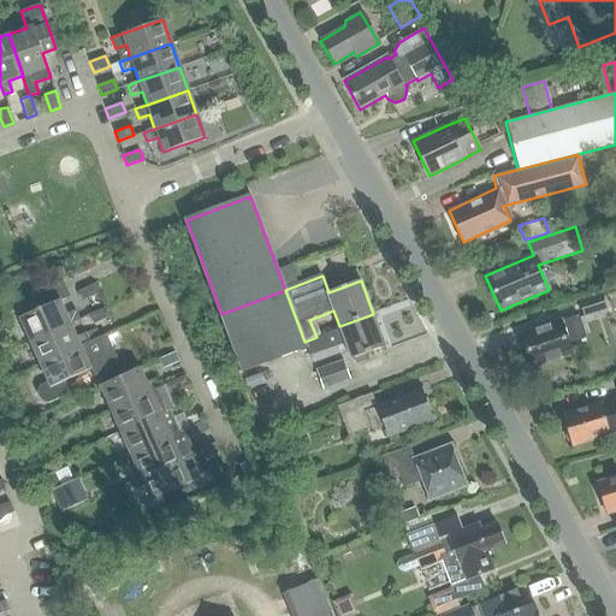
[(33,313),(18,319),(28,343),(67,325),(77,321),(73,312),(64,315),(58,303),(67,300),(59,280),(25,295),(33,313)]
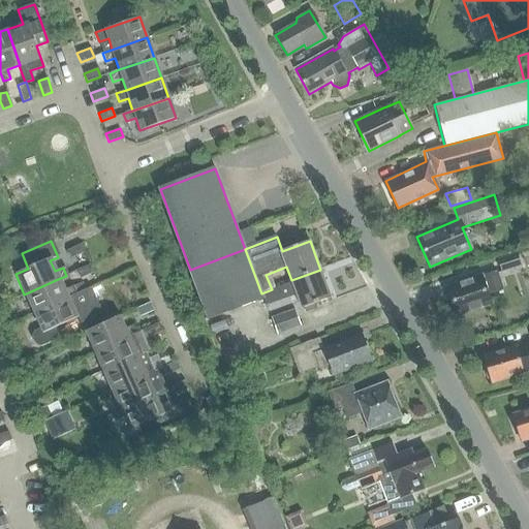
[(67,250),(70,257),(84,252),(81,244),(67,250)]
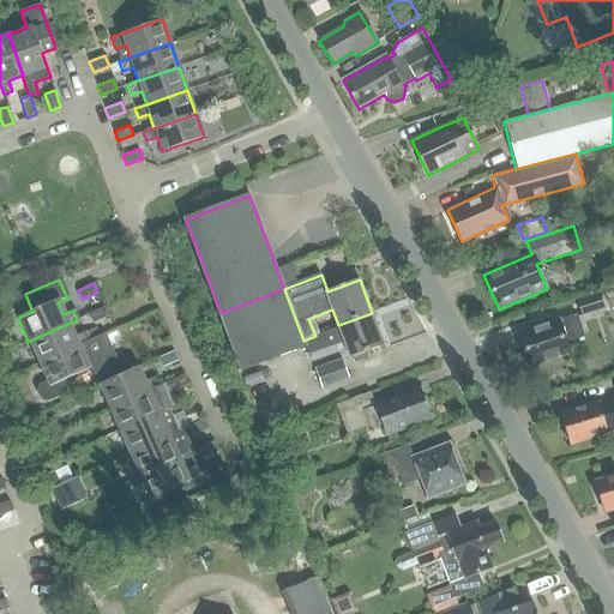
[(304,341),(284,289),(221,313),(242,372),(306,348),(304,341)]
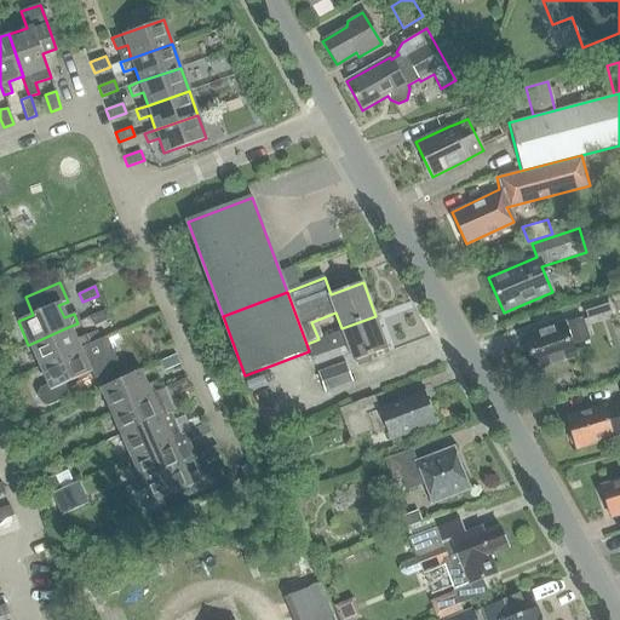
[(581,304),(586,320),(610,311),(606,296),(581,304)]
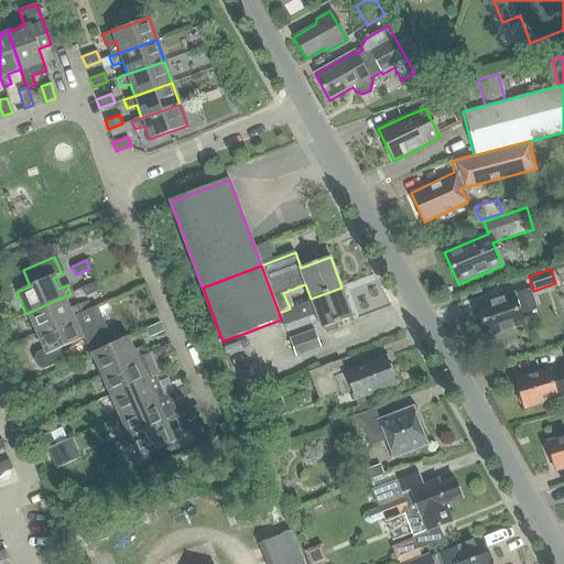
[(95,281),(82,288),(86,296),(99,290),(95,281)]
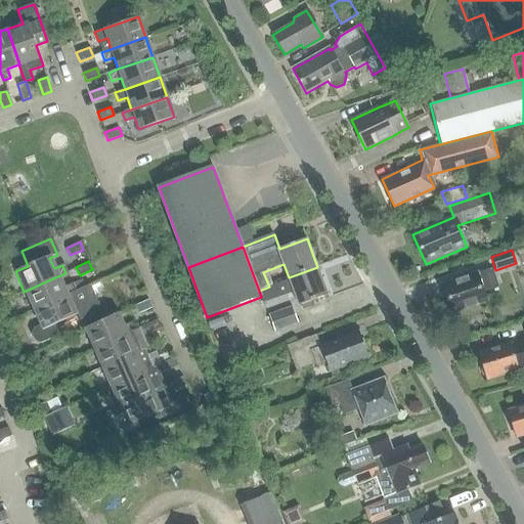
[(328,295),(317,267),(289,277),(290,278),(271,286),(276,297),(294,291),(300,306),(303,305),(304,309),(313,305),(311,301),(328,295)]
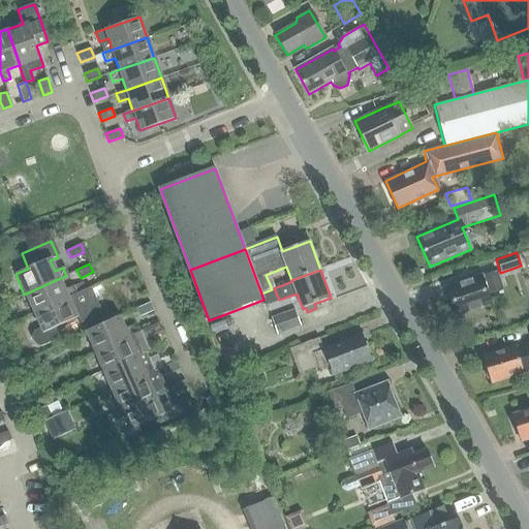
[(488,292),(501,288),(496,273),(483,278),(481,276),(446,288),(456,315),(491,304),(488,292)]
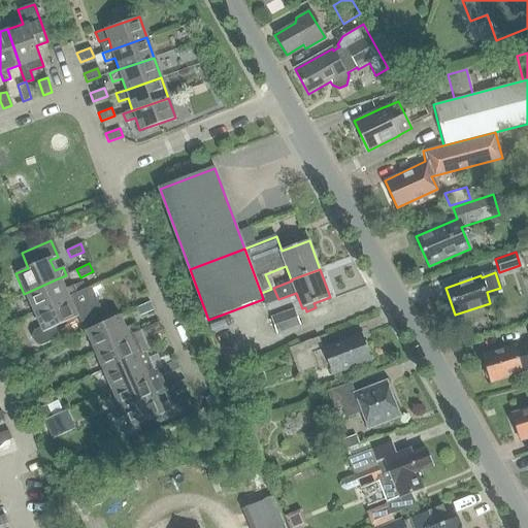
[(24,294),(32,314),(86,290),(81,283),(63,291),(58,278),(24,294)]
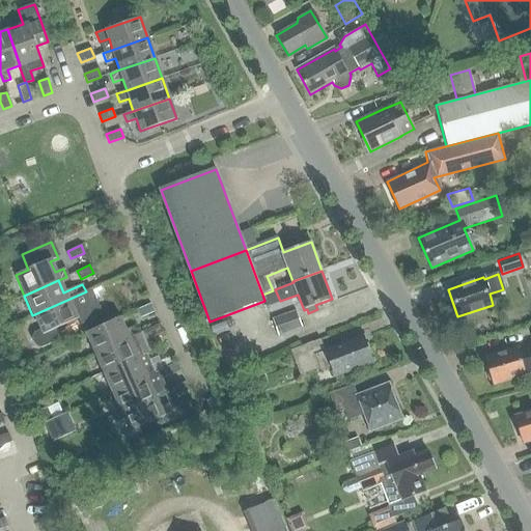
[(101,315),(89,289),(86,291),(32,315),(39,331),(32,334),(30,340),(33,347),(38,350),(57,341),(53,331),(77,320),(79,326),(101,315)]
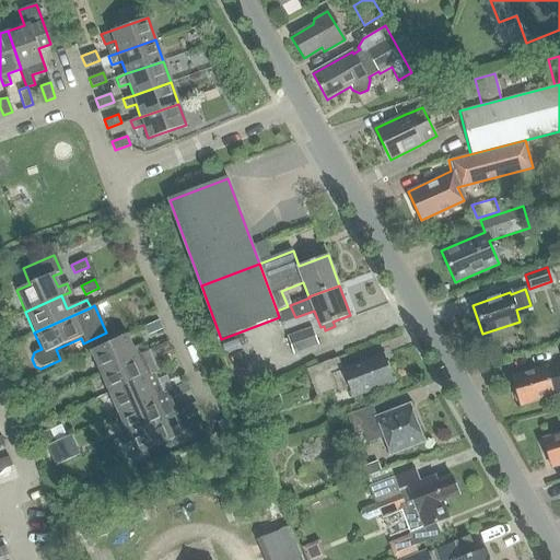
[(159,322),(143,329),(148,337),(163,330),(159,322)]
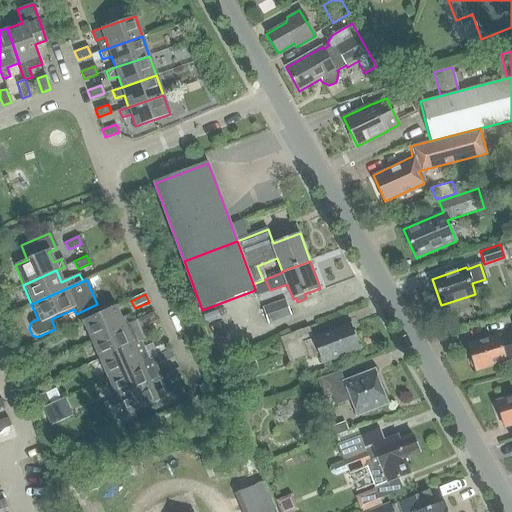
[(268,324),(290,316),(284,299),(262,308),(268,324)]
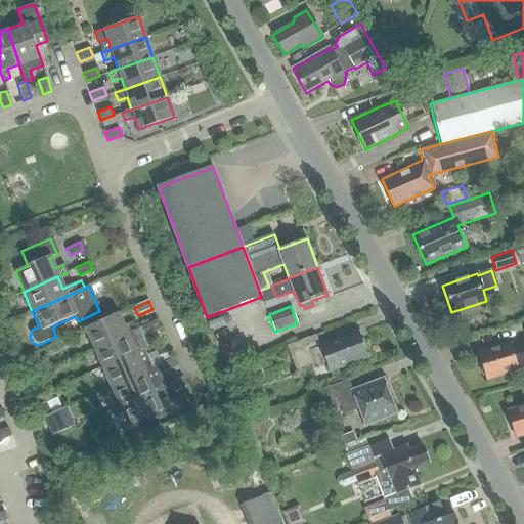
[(86,330),(94,349),(135,332),(132,323),(125,326),(120,314),(86,330)]
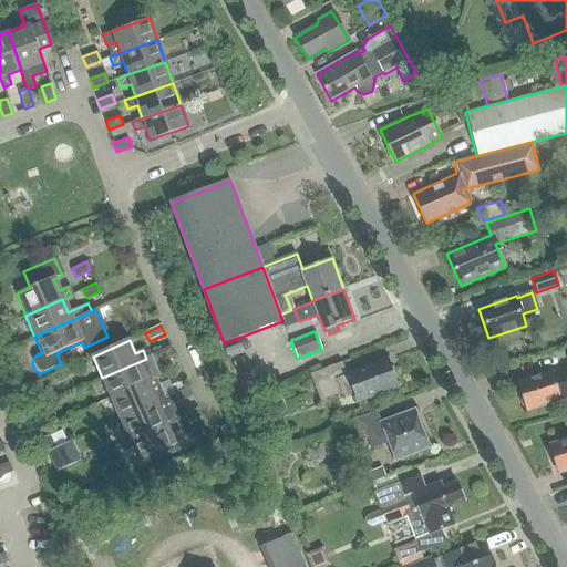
[(146,359),(102,378),(112,399),(156,379),(153,373),(158,371),(155,364),(174,356),(171,348),(146,359)]
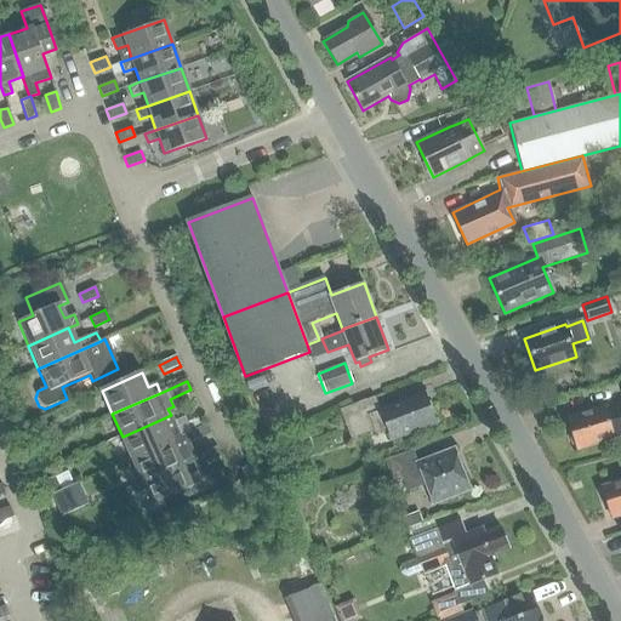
[(427,394),(380,411),(374,397),(340,409),(351,438),(375,429),(376,433),(386,429),(391,440),(438,423),(427,394)]
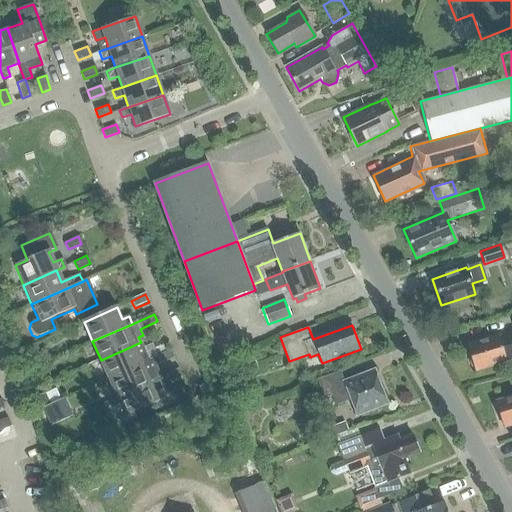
[(511,332),(500,336),(500,335),(467,345),(475,371),(507,362),(506,361),(511,359),(511,332)]
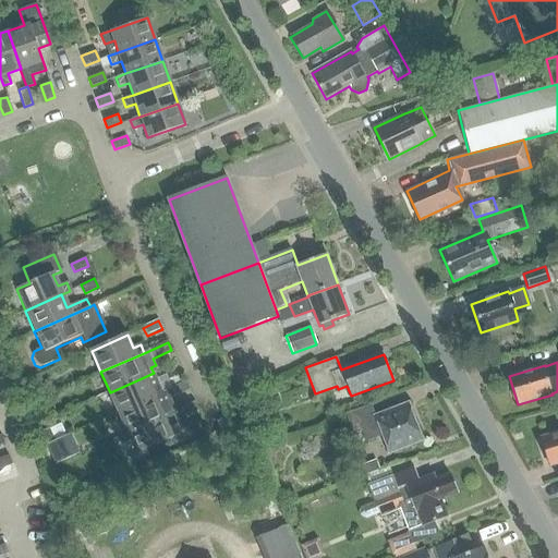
[(110,392),(119,413),(162,393),(172,389),(171,387),(169,380),(159,385),(154,373),(110,392)]
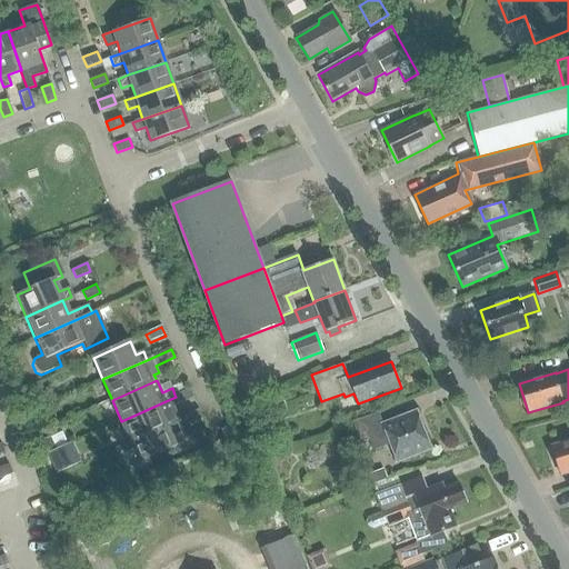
[(189,389),(175,395),(176,397),(166,401),(121,421),(130,441),(167,426),(175,422),(175,421),(180,419),(173,406),(193,397),(189,389)]
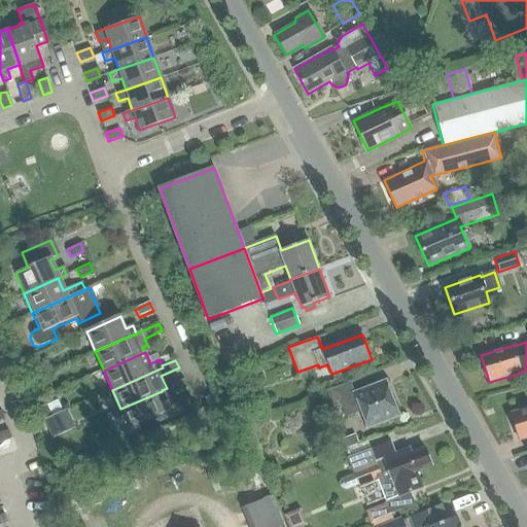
[(184,381),(170,387),(173,395),(187,388),(184,381)]
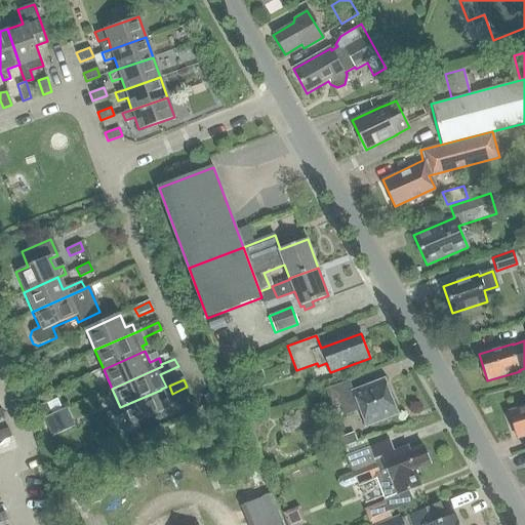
[(384,380),(353,392),(349,381),(325,390),(331,408),(340,405),(345,416),(360,410),(366,427),(397,414),(384,380)]
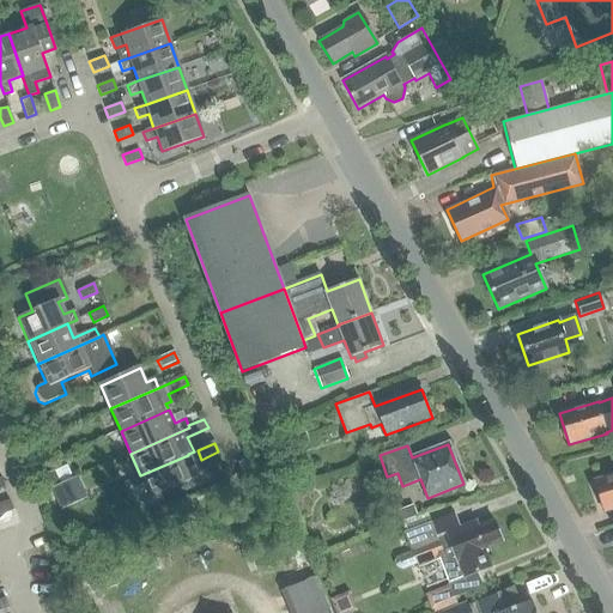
[(186,472),(180,459),(140,475),(151,498),(199,477),(195,468),(186,472)]
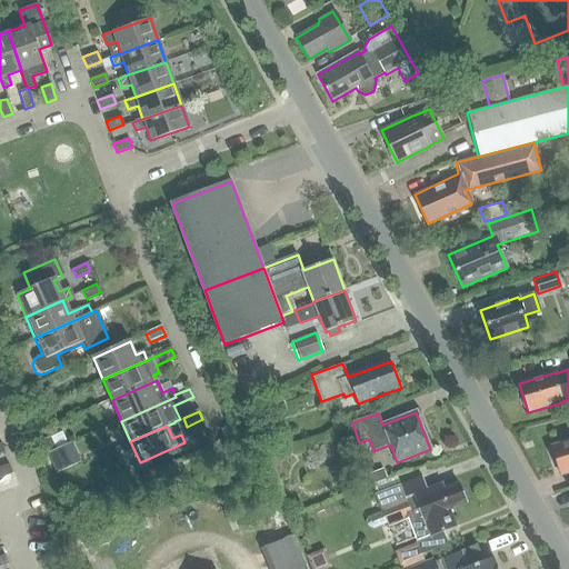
[(553,462),(557,463),(560,475),(568,471),(568,440),(551,447),(552,450),(550,453),(553,462)]
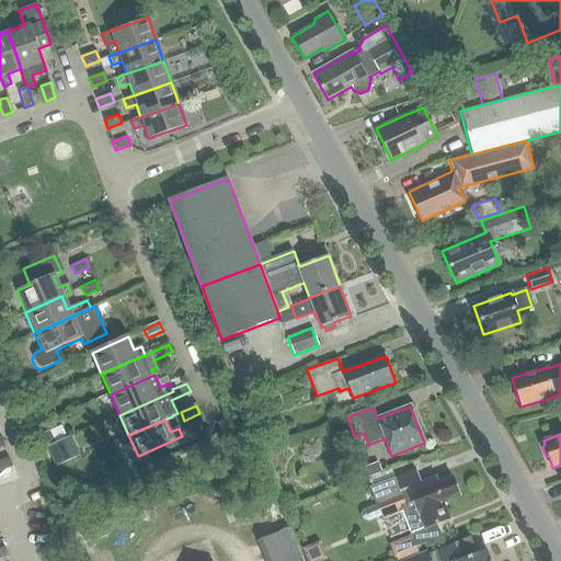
[(80,435),(57,443),(64,462),(87,455),(80,435)]
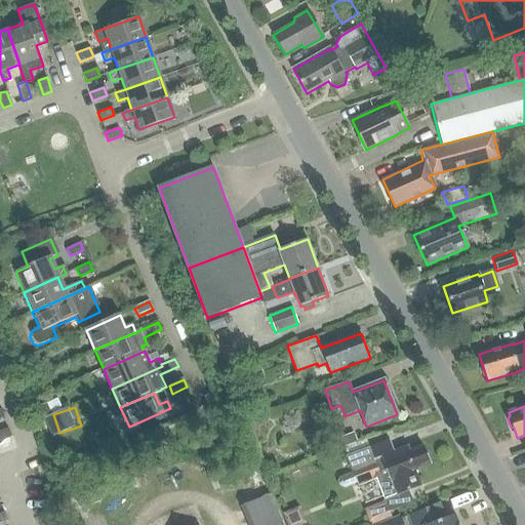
[(7,429),(0,431),(0,440),(10,437),(7,429)]
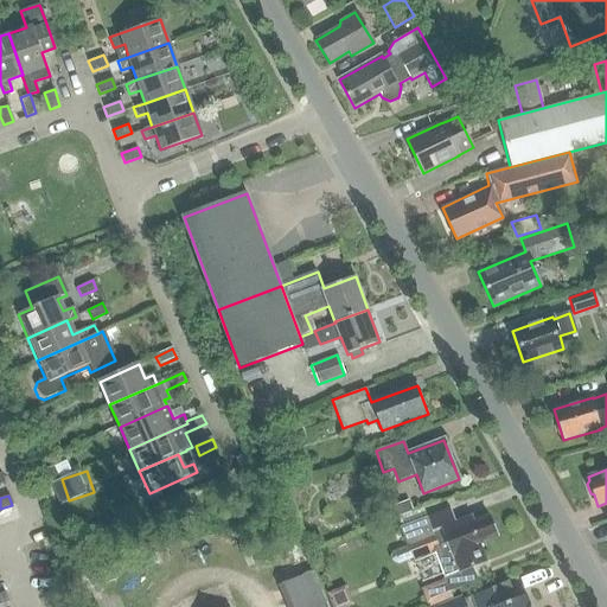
[(390,505),(395,517),(411,511),(408,499),(390,505)]
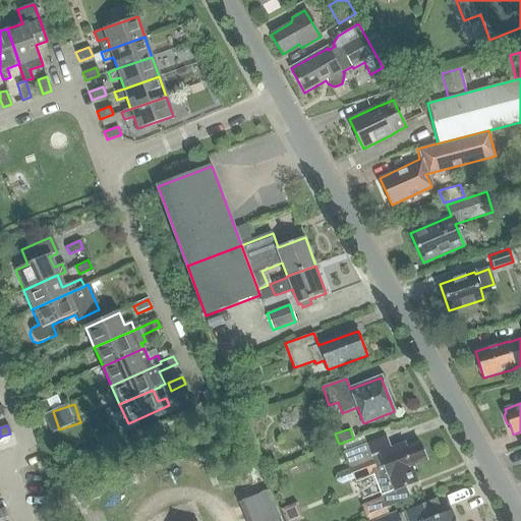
[(403,450),(401,445),(390,449),(386,436),(342,453),(348,468),(336,473),(334,477),(336,483),(341,485),(354,480),(355,481),(370,475),(375,487),(377,486),(381,497),(417,482),(411,466),(426,461),(419,443),(403,450)]
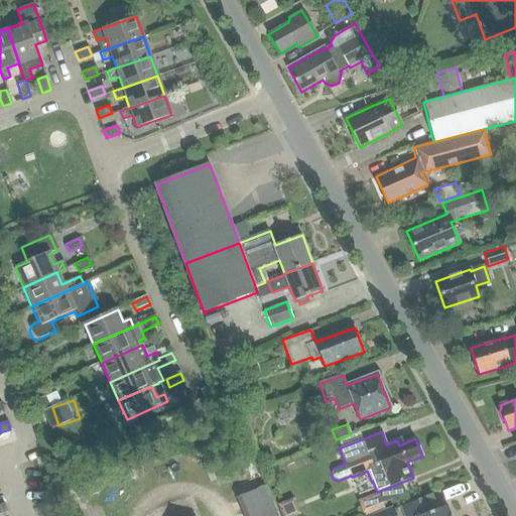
[(277,515),(255,462),(229,473),(245,515),(277,515)]
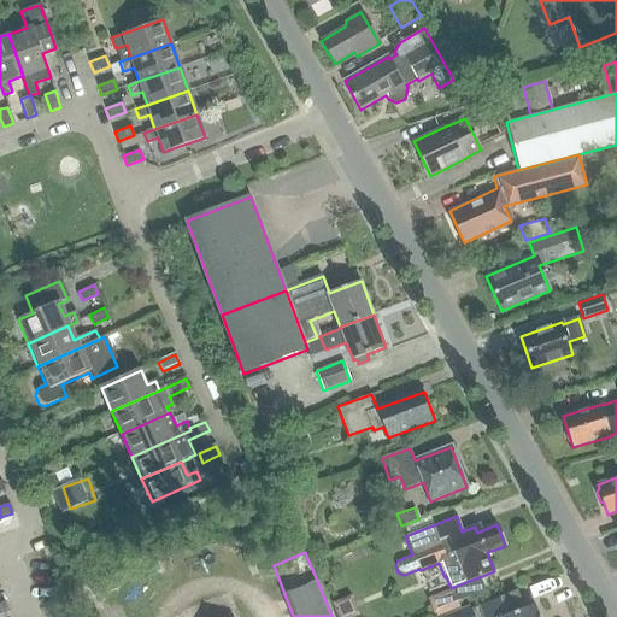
[(539,616),(534,604),(517,611),(510,594),(483,605),(487,616),(539,616)]
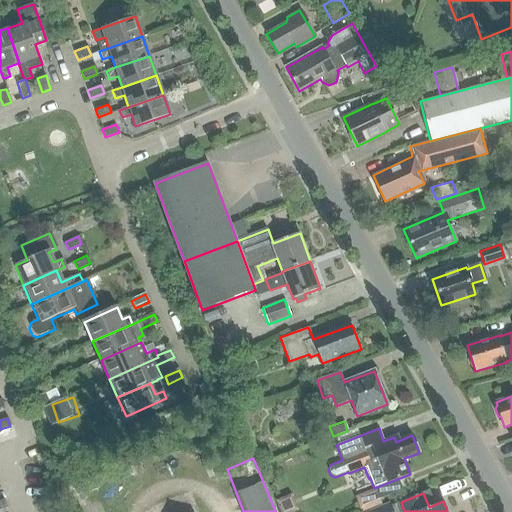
[(291,494),(275,501),(279,511),(294,511),(298,511),(291,494)]
